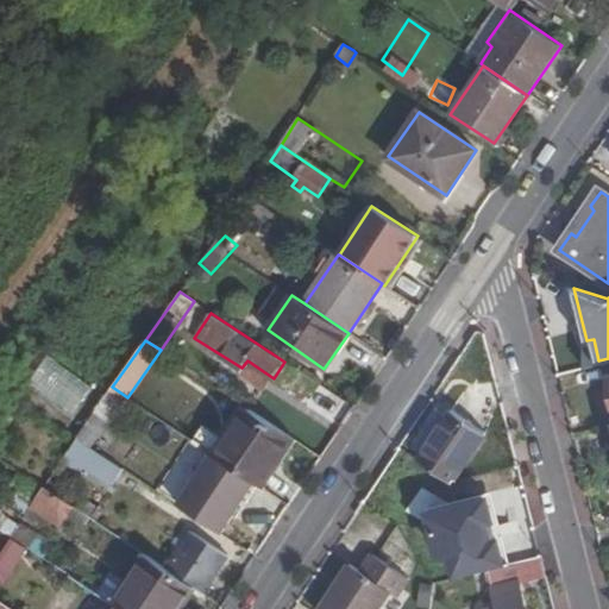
[(214,456),(261,487),(292,438),(246,407),(214,456)]
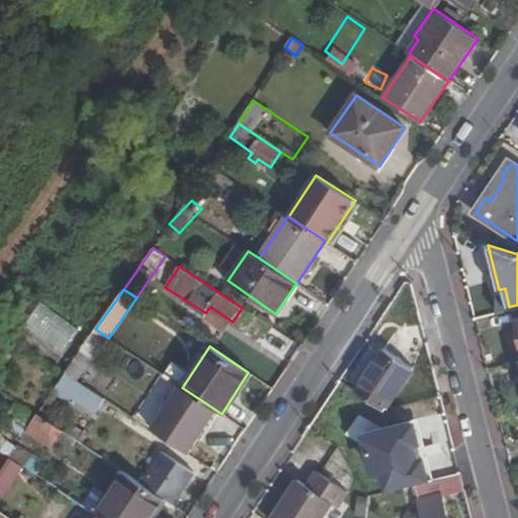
[(385,349),(356,394),(386,412),(415,369),(385,349)]
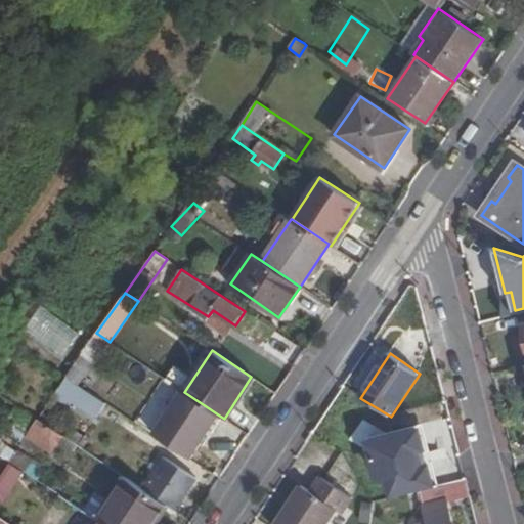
[(97,417),(106,402),(67,377),(54,395),(69,405),(72,400),(97,417)]
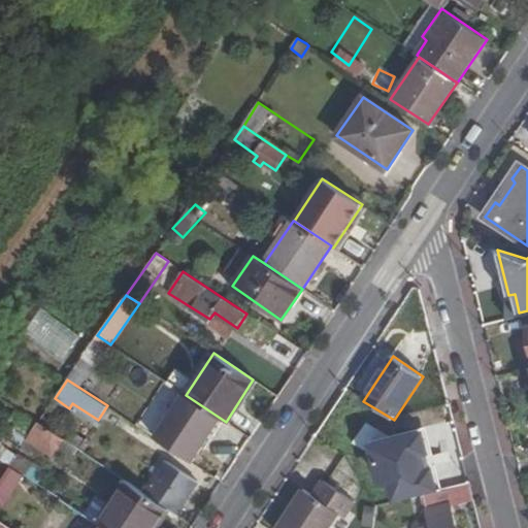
[(185,394),(156,437),(194,462),(203,448),(211,435),(216,437),(226,422),(186,395),(185,394)]
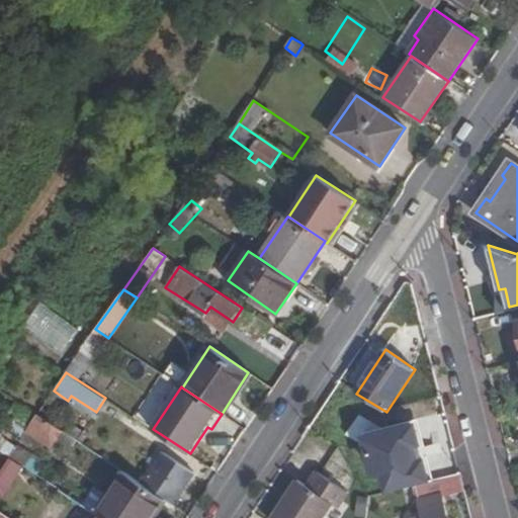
[(63,430),(38,413),(27,430),(52,446),(63,430)]
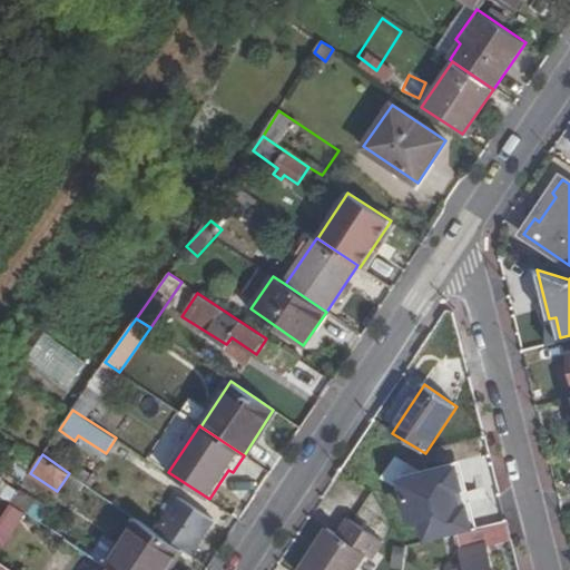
[(455,511),(442,460),(400,470),(413,522),(455,511)]
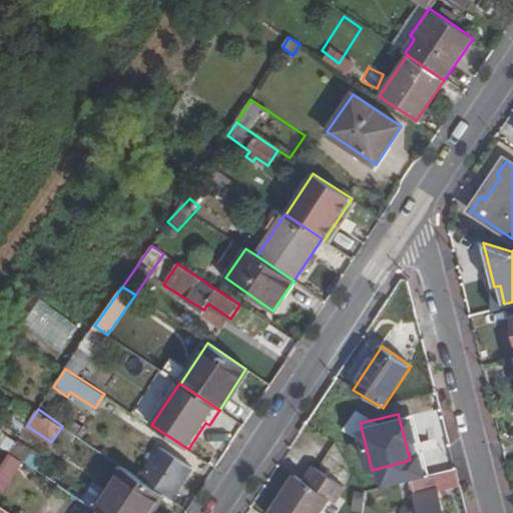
[(209,425),(205,423),(197,435),(200,437),(209,425)]
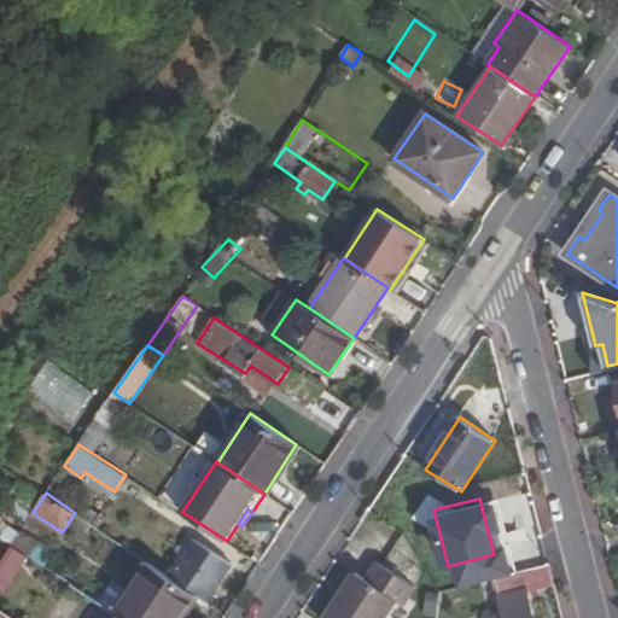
[(0,536),(12,543),(21,528),(0,516),(0,536)]
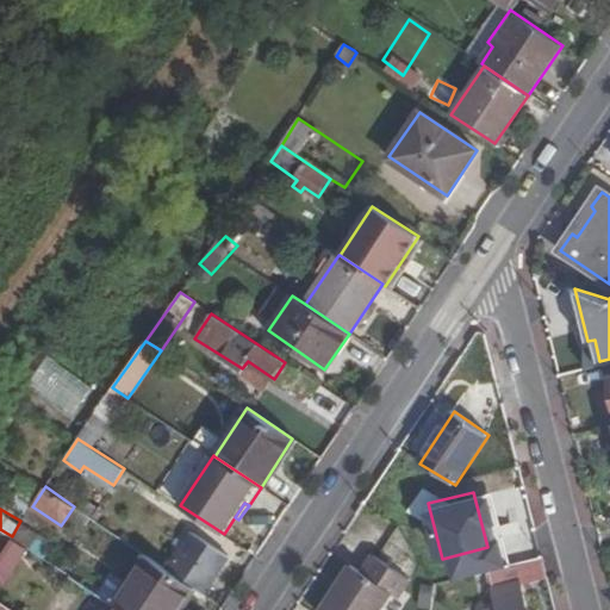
[(194,587),(204,593),(229,556),(193,531),(168,568),(194,587)]
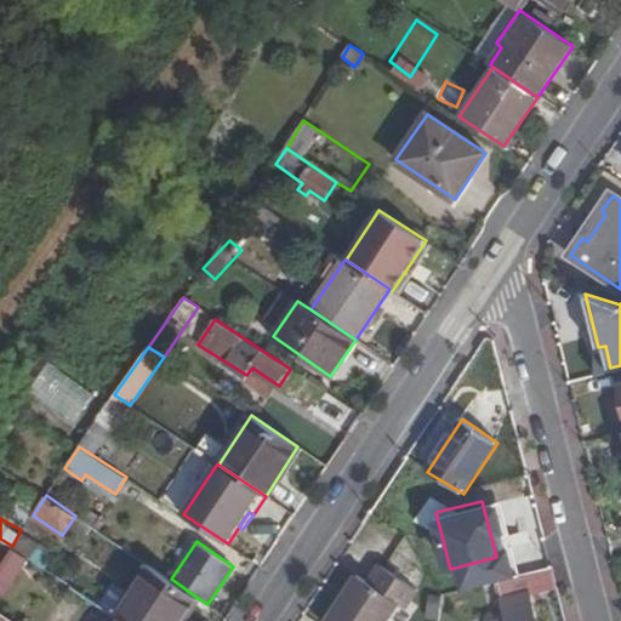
[(387,565),(408,576),(420,554),(398,543),(387,565)]
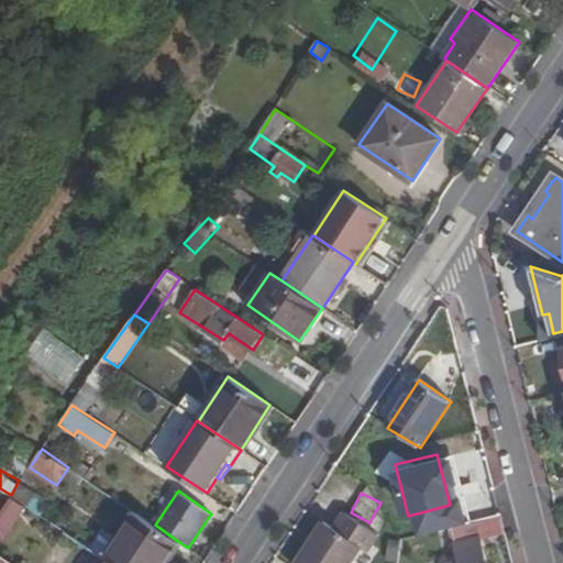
[(11,497),(0,515),(0,532),(4,537),(24,506),(11,497)]
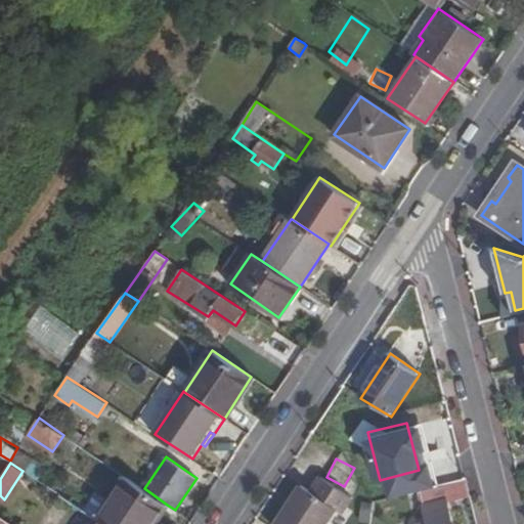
[(104,523),(153,523),(167,505),(144,488),(130,479),(100,521),(104,523)]
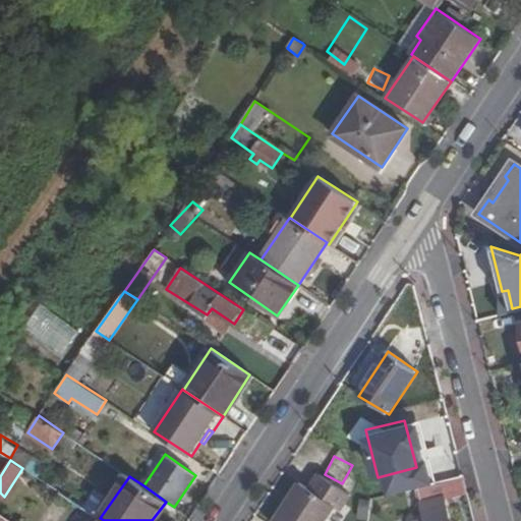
[(338,520),(353,499),(321,476),(310,491),(335,507),(326,520),(338,520)]
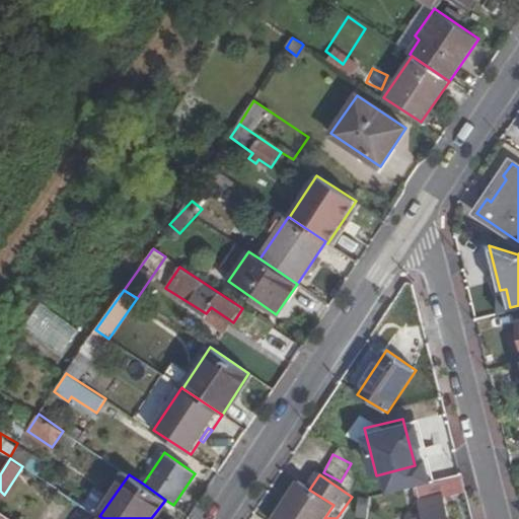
[(461,475),(419,487),(426,515),(412,518),(449,518),(445,498),(466,493),(461,475)]
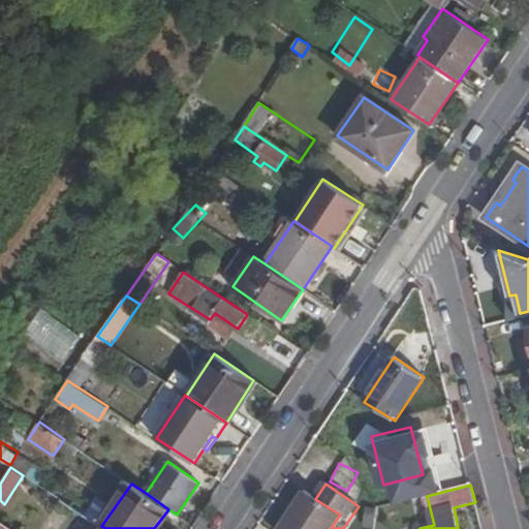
[(305,492),(280,528),(331,528),(340,515),(315,499),(305,492)]
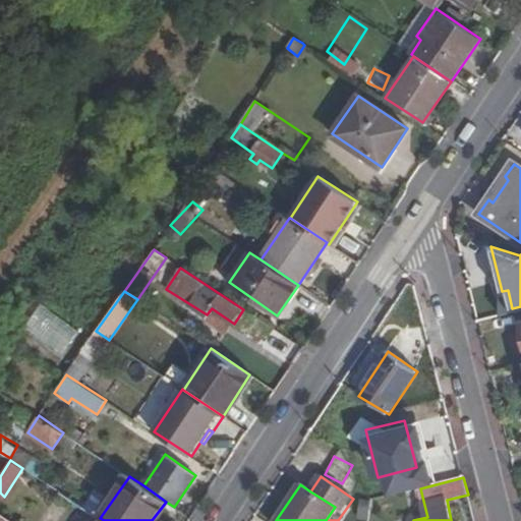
[(91,520),(95,516),(62,494),(44,520),(66,520),(68,519),(71,520),(91,520)]
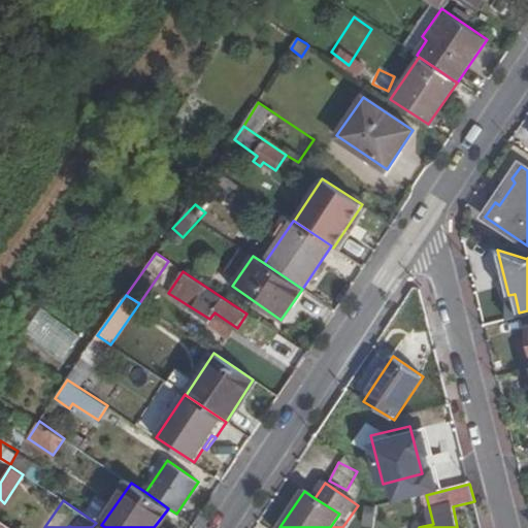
[(368,507),(366,522),(375,523),(378,509),(368,507)]
